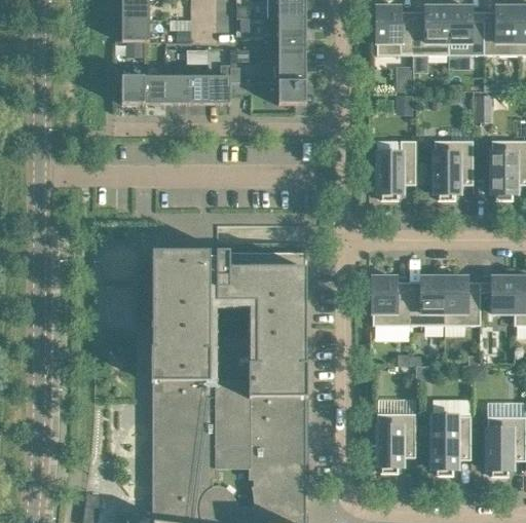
[(121,0),(121,19),(149,19),(149,0),(121,0)]
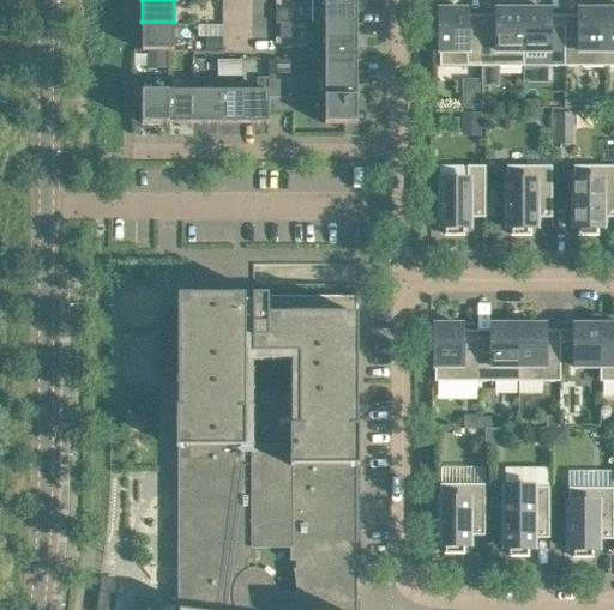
[(312,0),(313,22),(325,22),(325,20),(343,20),(357,20),(356,0),(312,0)]
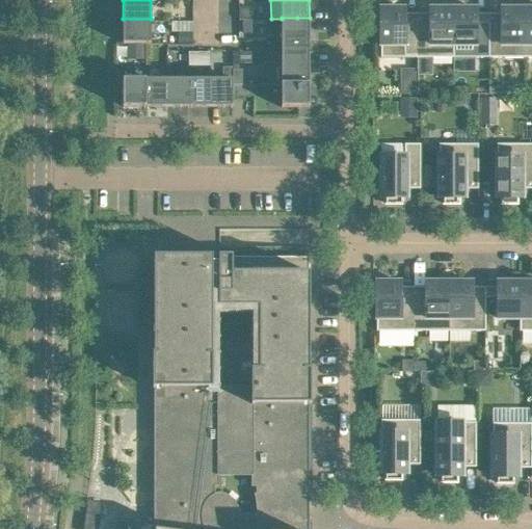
[(250,18),(250,4),(239,5),(239,18),(242,18),(250,18)]
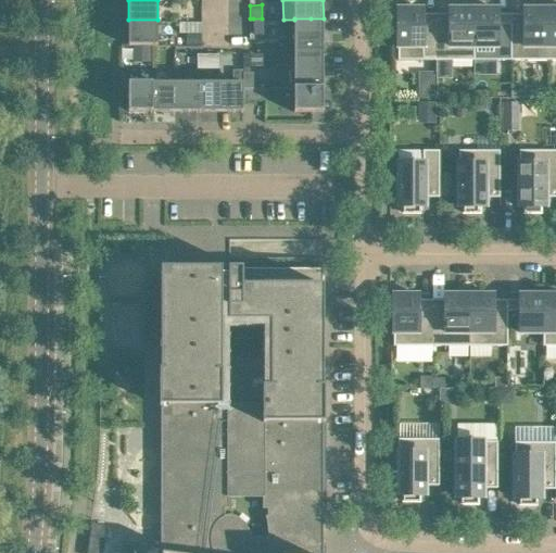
[(399,7),(399,58),(437,58),(437,12),(422,12),(422,7),(399,7)]
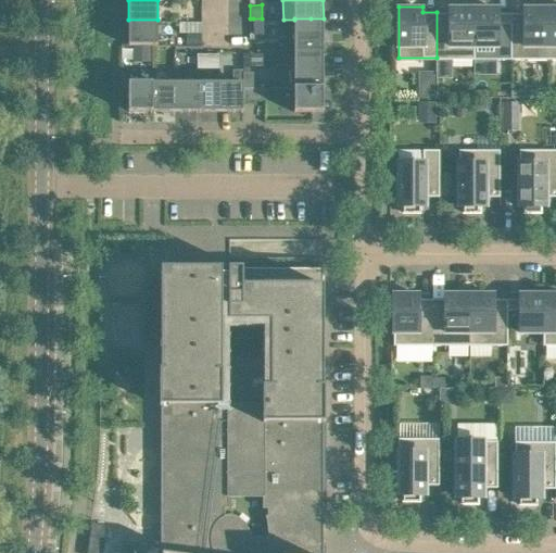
[(437,58),(474,58),(474,7),(450,7),(450,12),(437,12),(437,58)]
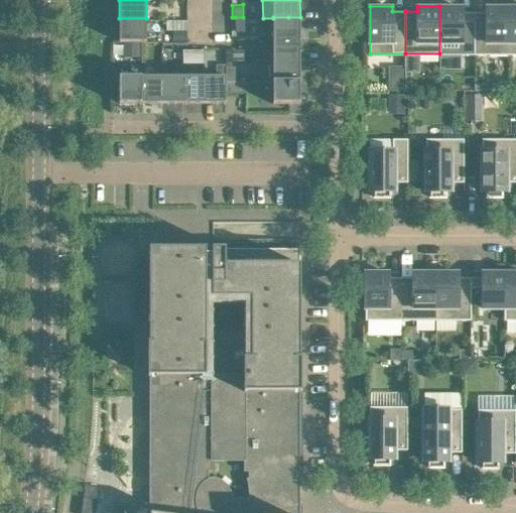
[(474,53),(475,11),(462,11),(462,6),(439,6),(439,53),(474,53)]
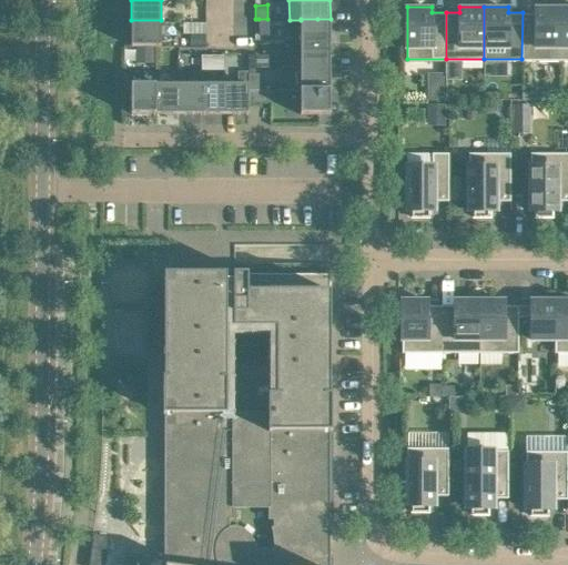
[(521,59),(560,59),(560,7),(536,7),(536,12),(523,12),(521,59)]
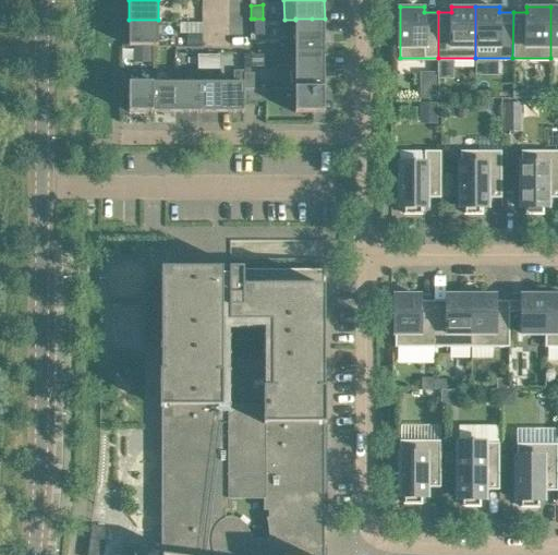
[(264,29),(264,19),(263,19),(254,19),(254,29),(264,29)]
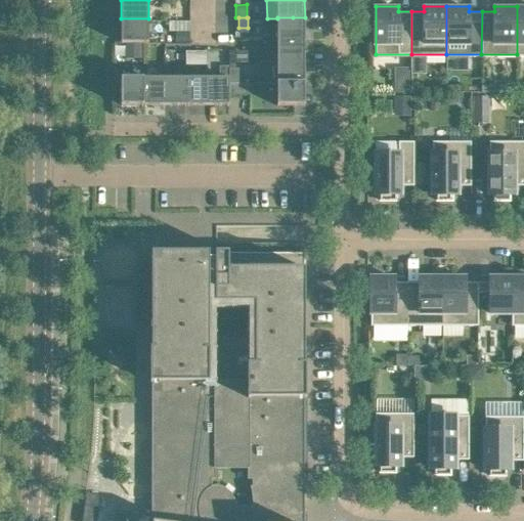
[(305,17),(293,17),(277,17),(277,18),(277,39),(305,39),(305,17)]
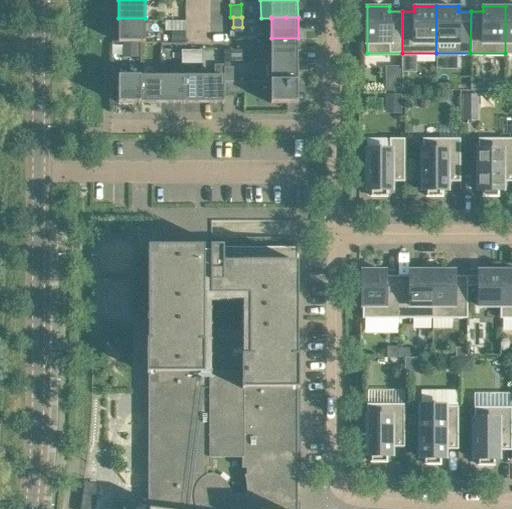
[(118,40),(145,40),(145,18),(118,18),(118,40)]
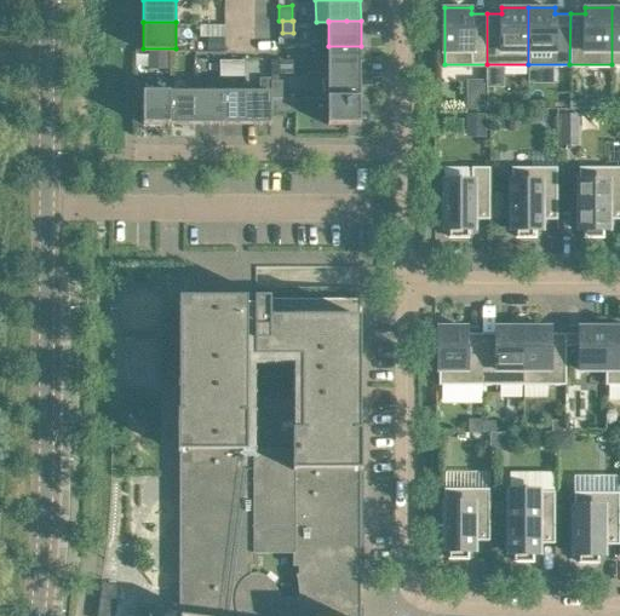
[(220,46),(220,34),(207,34),(207,46),(220,46)]
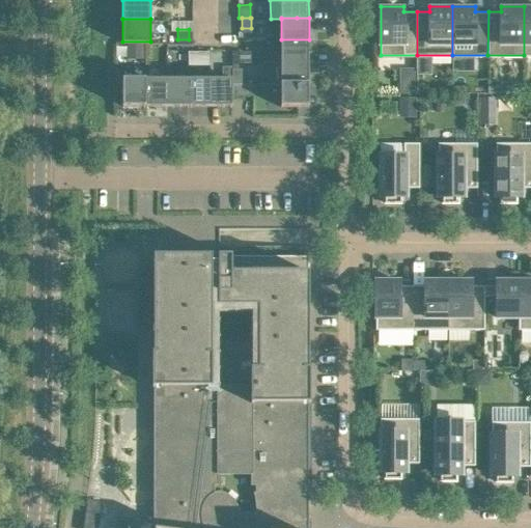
[(309,60),(309,39),(281,39),(281,60),(309,60)]
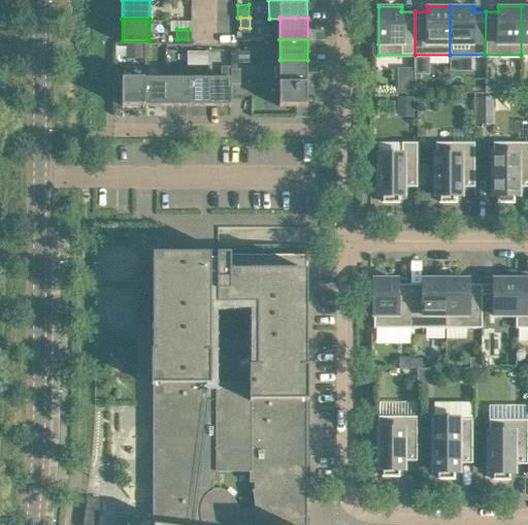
[(126,41),(126,57),(144,57),(144,41),(126,41)]
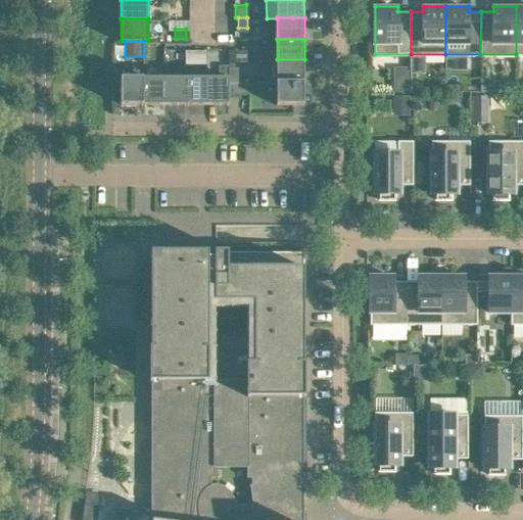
[(247,59),(247,48),(236,48),(236,59),(247,59)]
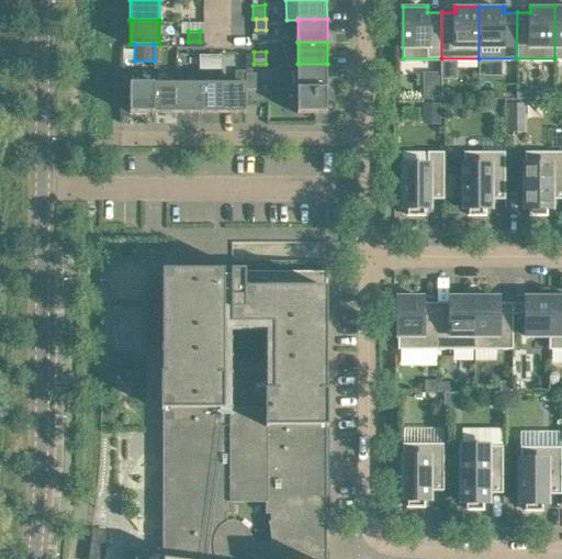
[(298,64),(277,64),(277,87),(298,87),(327,87),(327,64),(298,64)]
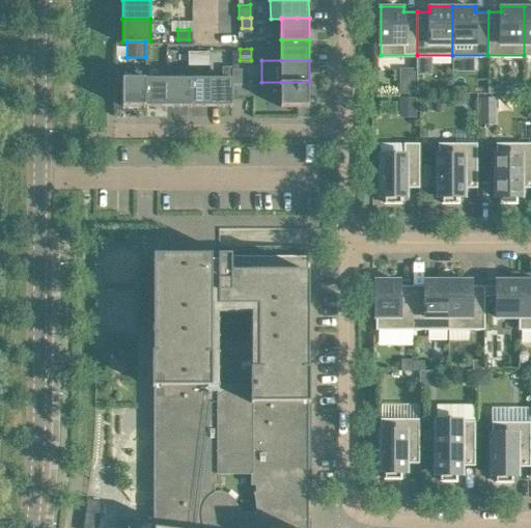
[(232,77),(232,67),(232,63),(223,63),(223,77),(232,77)]
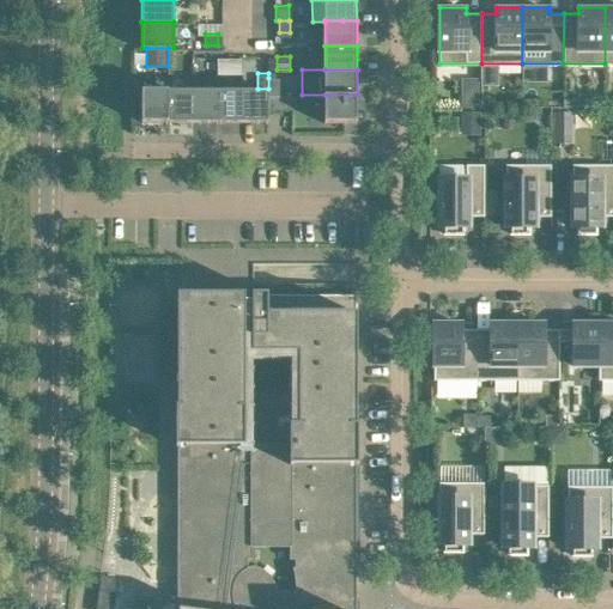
[(463,74),(465,101),(481,101),(480,73),(463,74)]
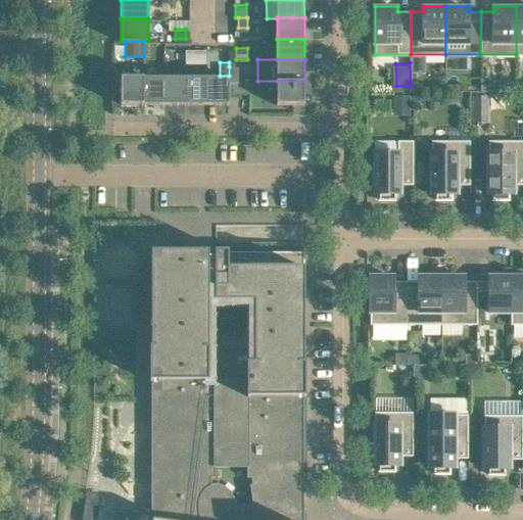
[(177,76),(164,76),(164,103),(186,103),(186,76),(185,76),(185,63),(178,63),(177,76)]
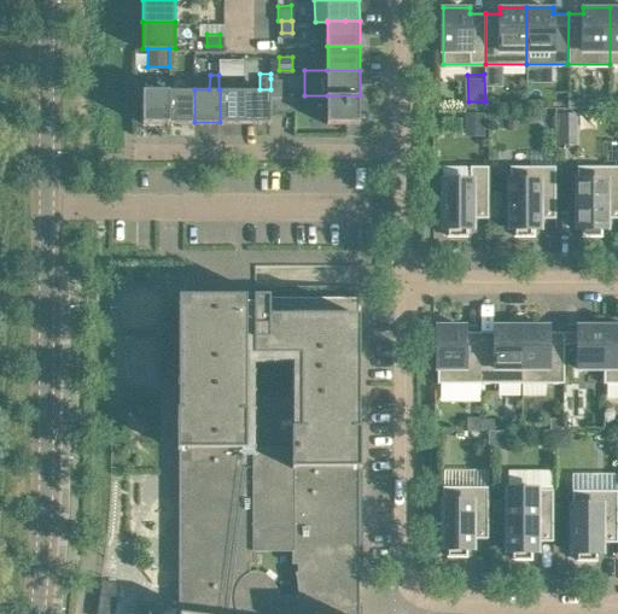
[(281,97),(281,79),(270,79),(270,89),(270,97),(281,97)]
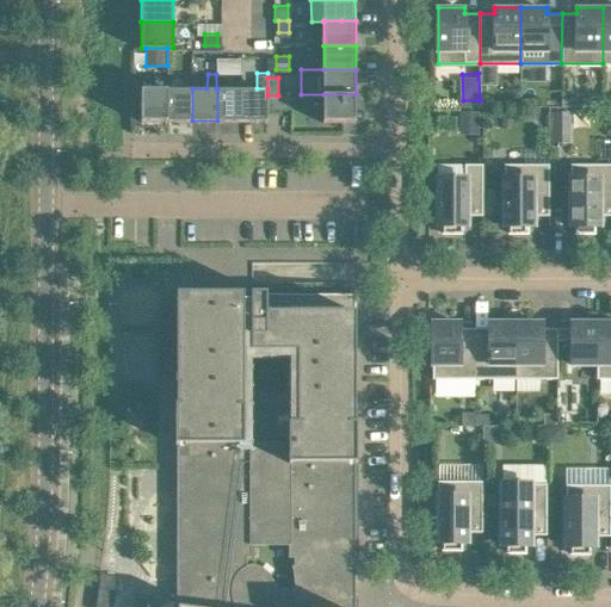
[(167,121),(167,88),(141,88),(141,107),(141,121),(167,121)]
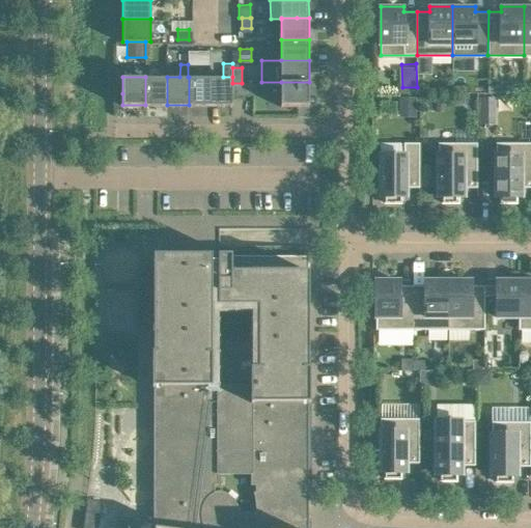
[(167,105),(167,77),(145,77),(145,105),(167,105)]
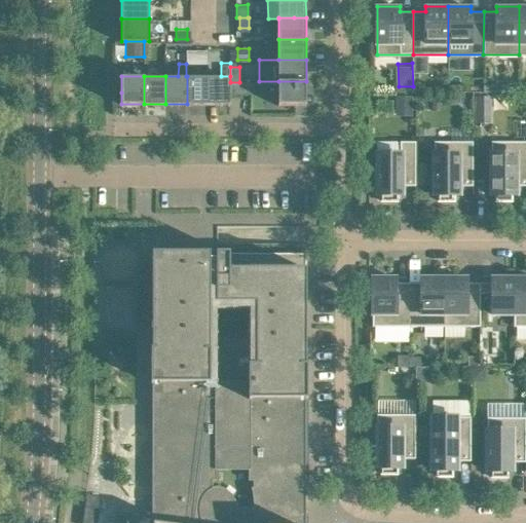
[(208,104),(208,76),(187,76),(187,104),(208,104)]
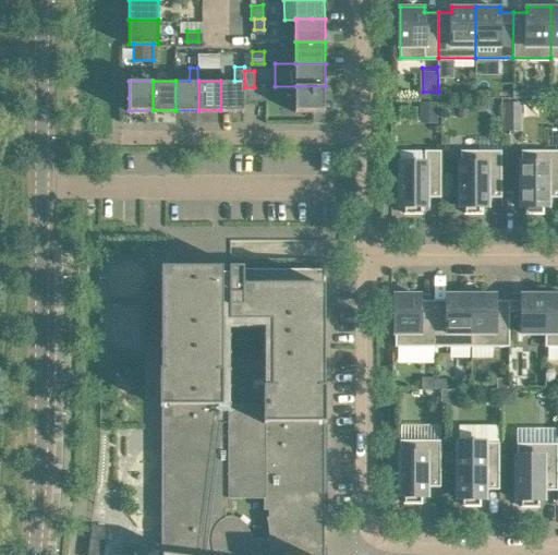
[(244,87),(244,81),(234,81),(220,81),(220,110),(244,110),(244,97),(244,87)]
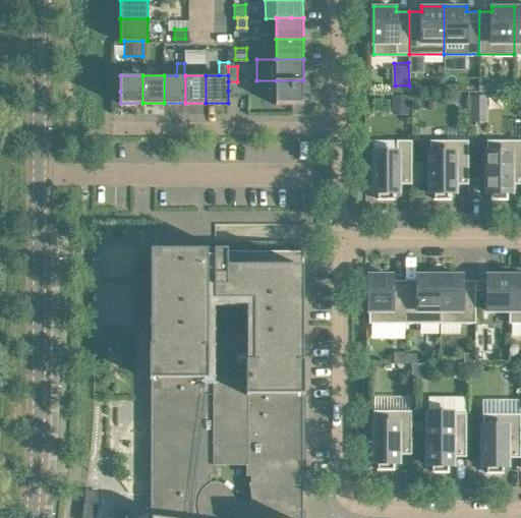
[(303,103),(303,80),(276,80),(276,103),(303,103)]
